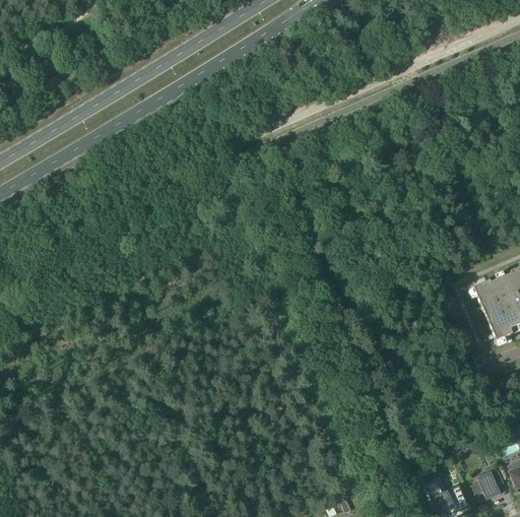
[(57,63),(52,55),(35,65),(40,73),(57,63)]
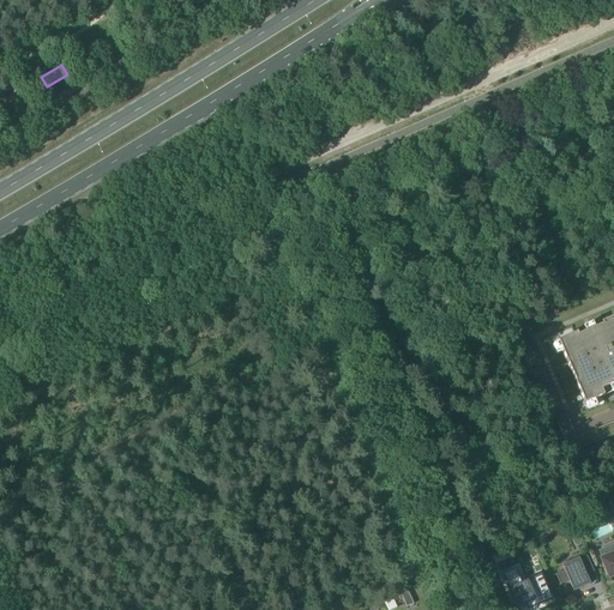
[(613,313),(601,319),(602,321),(578,332),(577,330),(558,338),(584,402),(608,391),(607,388),(613,385),(613,313)]
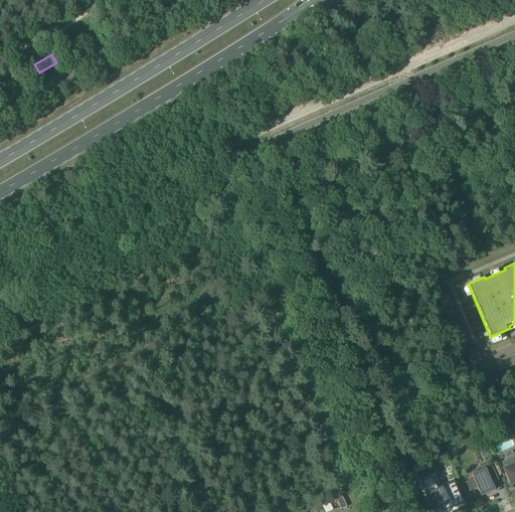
[(498,436),(509,431),(505,422),(494,427),(498,436)]
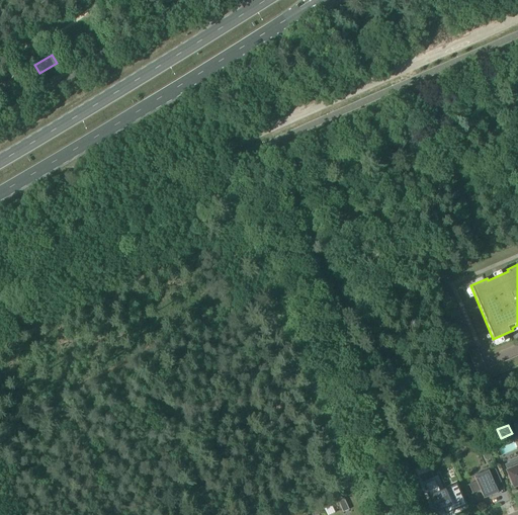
[(514,459),(506,462),(508,468),(506,468),(513,486),(517,484),(517,463),(517,464),(514,459)]
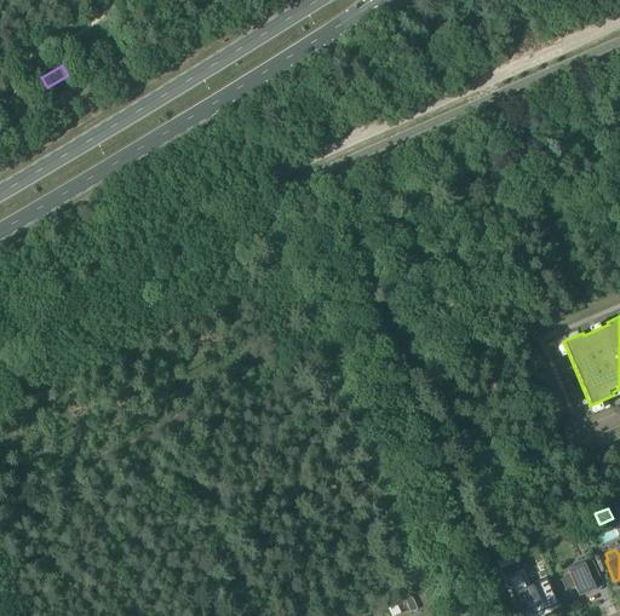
[(600,575),(592,559),(585,563),(584,559),(567,568),(569,574),(561,577),(566,588),(574,585),(579,596),(596,587),(592,579),(600,575)]
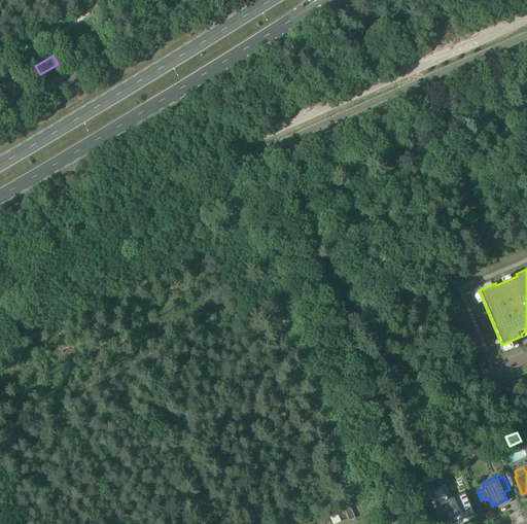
[(448,500),(442,487),(432,491),(437,503),(436,503),(444,521),(445,520),(446,523),(453,520),(453,522),(472,513),(464,493),(448,500)]
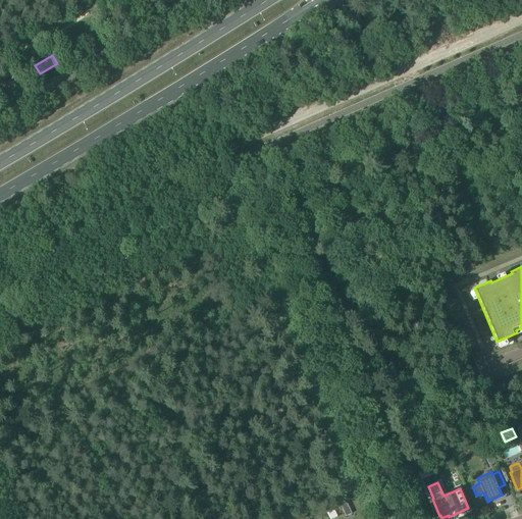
[(346,514),(352,511),(347,500),(341,503),(346,514)]
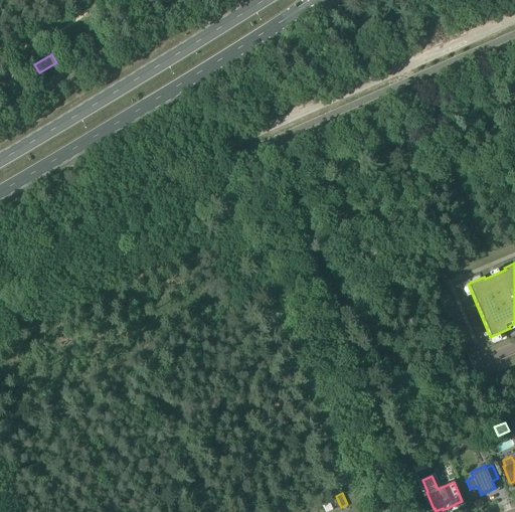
All buildings are outlined.
